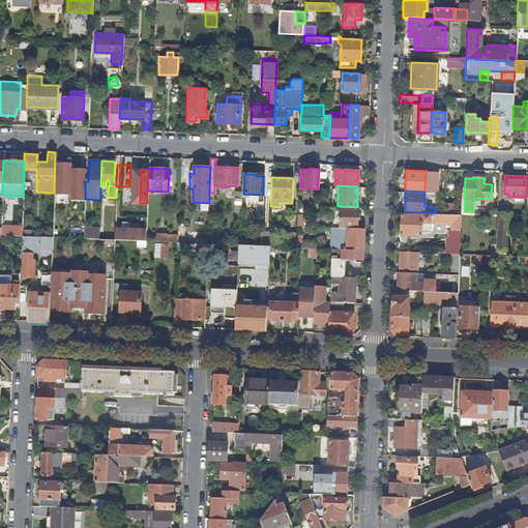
[(226,203),(239,204),(240,192),(234,192),(234,198),(226,198),(226,203)]
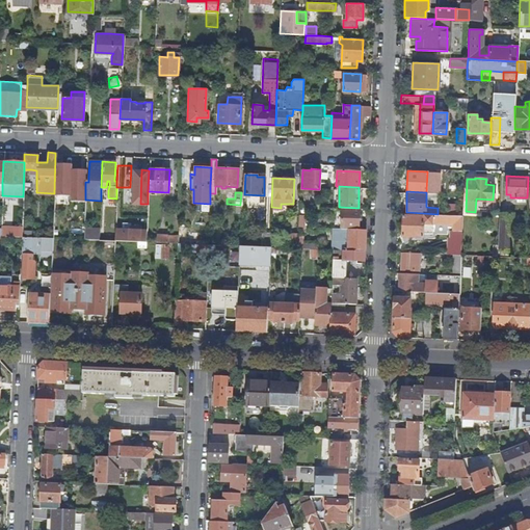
[(360,208),(359,208),(341,207),(341,228),(359,229),(360,208)]
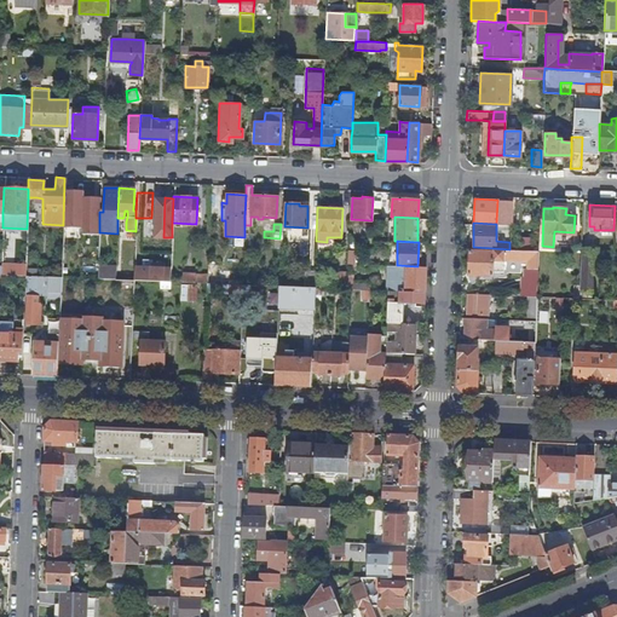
[(595,248),(581,247),(580,290),(594,290),(595,248)]
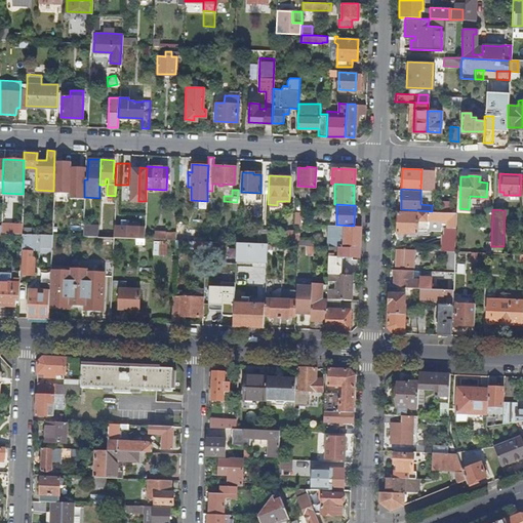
[(417,211),(401,211),(397,211),(397,232),(416,233),(417,229),(417,225),(417,214),(427,214),(427,218),(447,219),(446,234),(442,234),(441,250),(446,250),(454,250),(456,211),(432,211),(417,210),(417,211)]
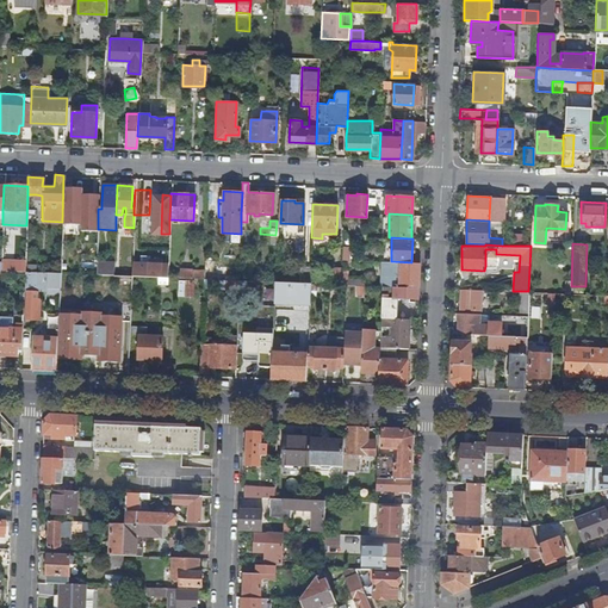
[(11,267),(12,260),(0,259),(0,270),(7,270),(7,267),(11,267)]
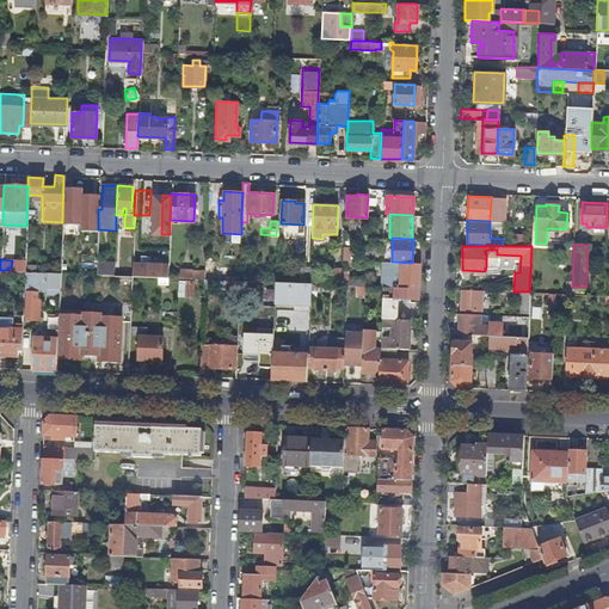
[(161,260),(143,259),(143,263),(131,263),(131,276),(157,277),(167,277),(167,271),(167,264),(161,264),(161,260)]
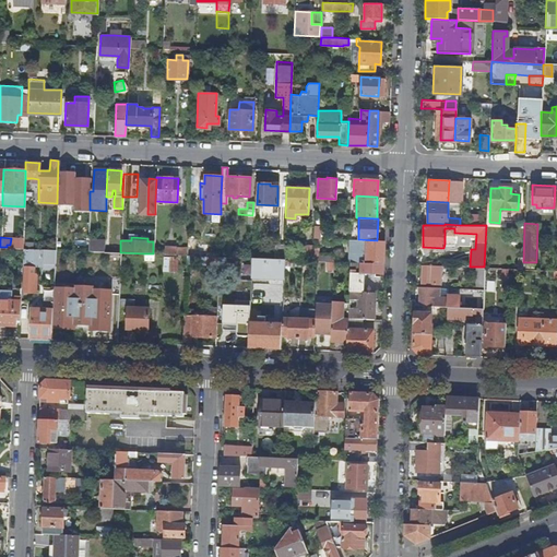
[(7,245),(7,247),(10,248),(11,248),(22,248),(22,239),(11,238),(10,245),(7,245)]
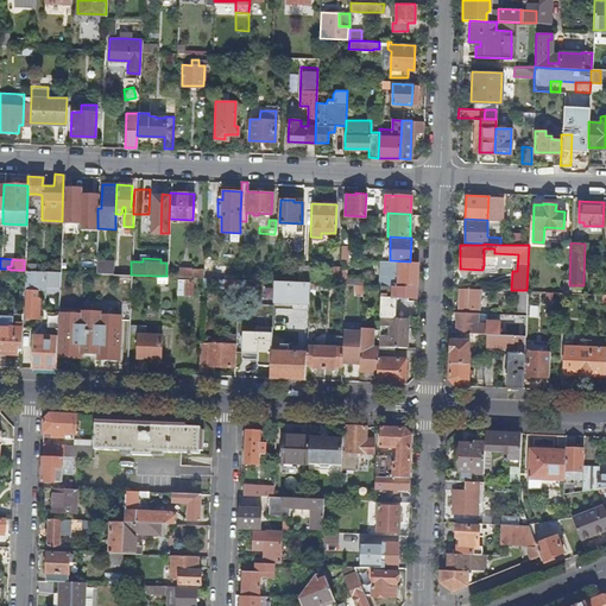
[(95,273),(96,260),(61,259),(60,271),(95,273)]
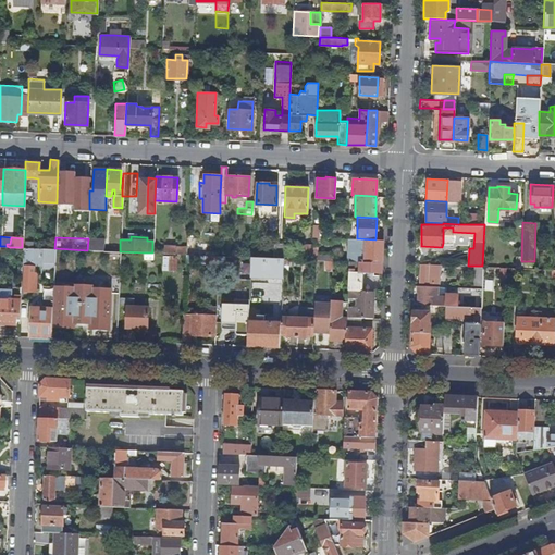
[(186,237),(185,247),(185,255),(201,255),(202,246),(194,245),(194,237),(186,237)]
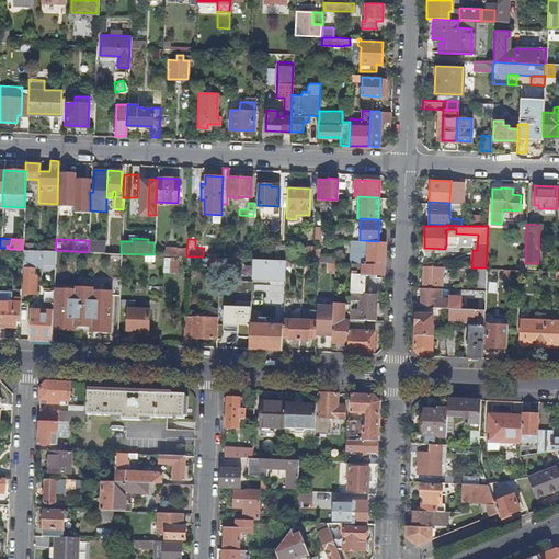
[(102,252),(104,252),(105,241),(89,240),(88,252),(90,252),(102,252)]
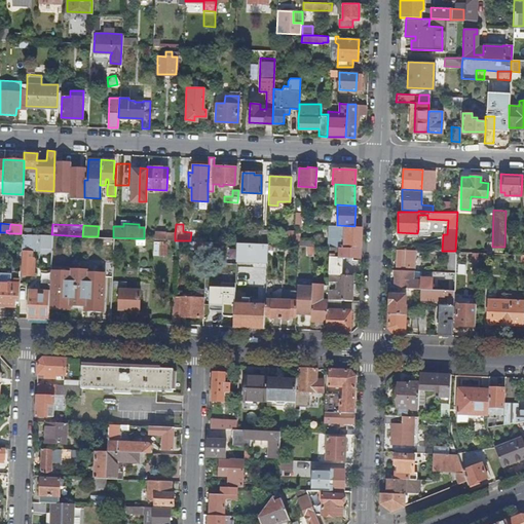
[(329,247),(361,248),(361,226),(354,226),(337,225),(328,225),(328,246),(329,247)]
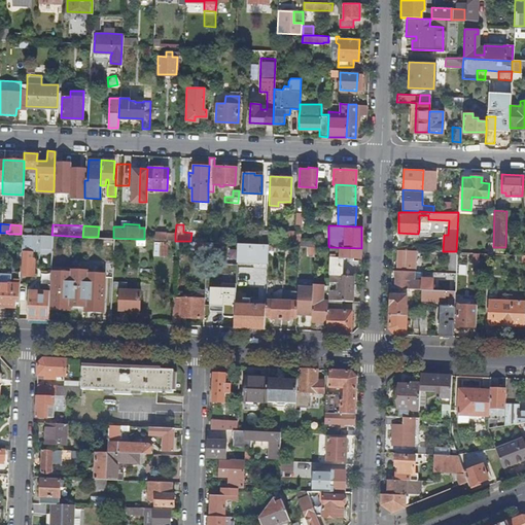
[(258,230),(257,244),(268,244),(268,231),(258,230)]
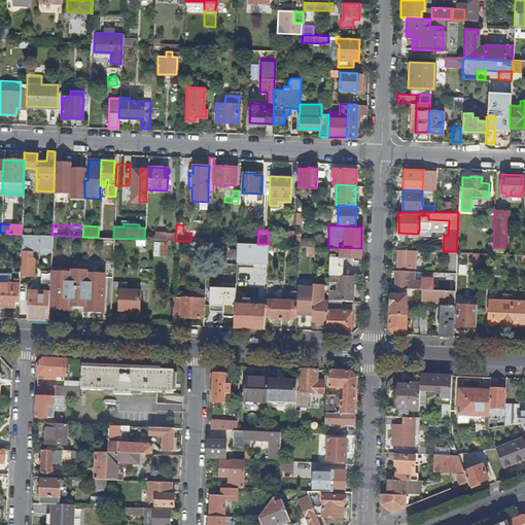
[(293,243),(293,233),(293,230),(286,230),(285,245),(293,245),(293,243)]
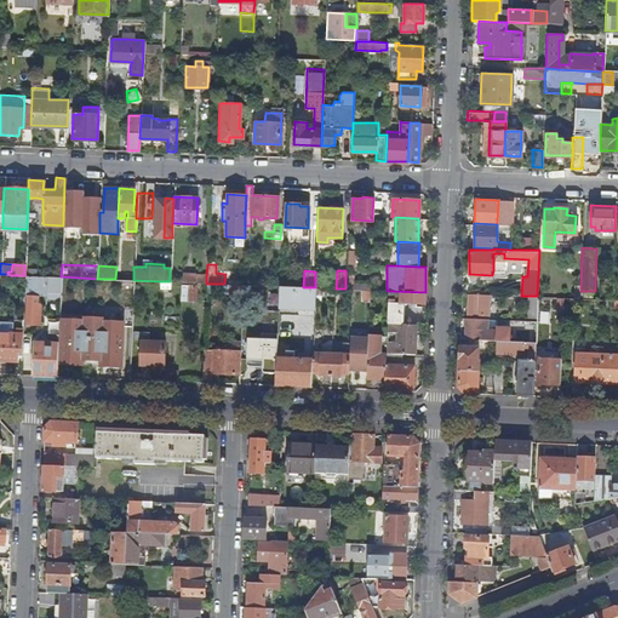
[(181,282),(206,284),(206,275),(195,275),(195,273),(182,273),(182,276),(181,282)]
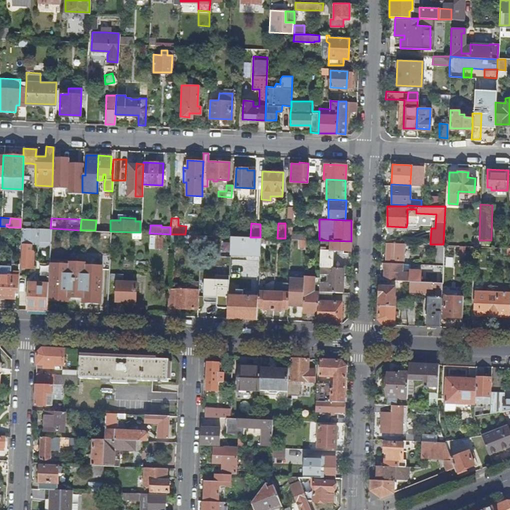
[(39,244),(49,245),(50,228),(20,227),(20,235),(19,243),(22,243),(21,266),(29,266),(29,259),(32,259),(33,250),(30,250),(30,242),(39,242),(39,244)]
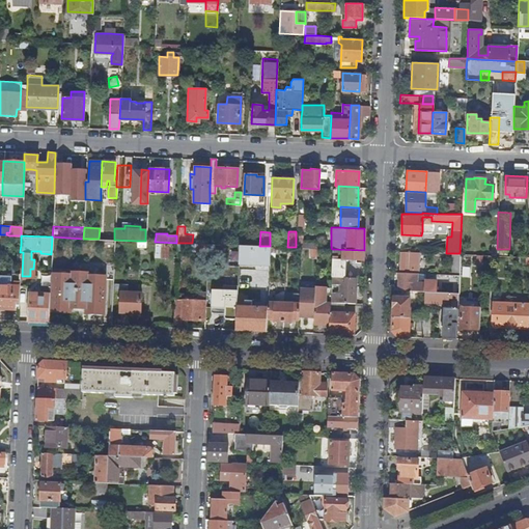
[(48,322),(79,323),(83,239),(52,237),(51,254),(51,272),(50,293),(48,322)]
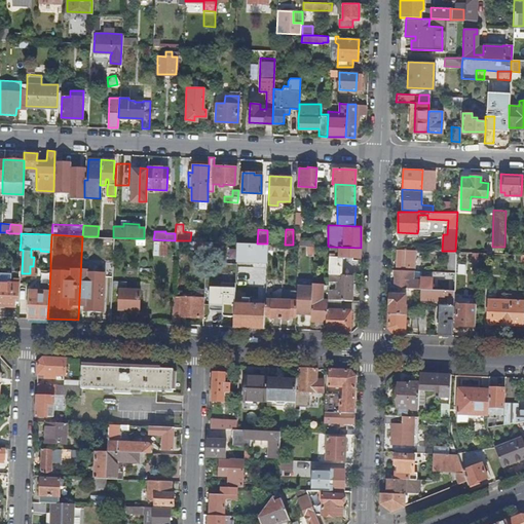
[(84,236),(79,320),(109,321),(112,258),(96,258),(96,236),(84,236)]
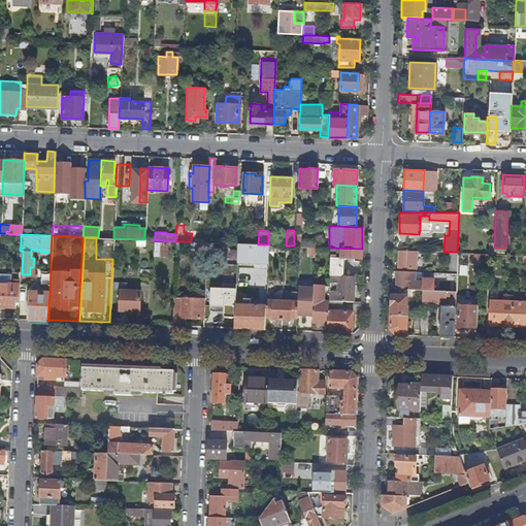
[(193,241),(191,241),(175,241),(175,249),(193,250),(193,241)]
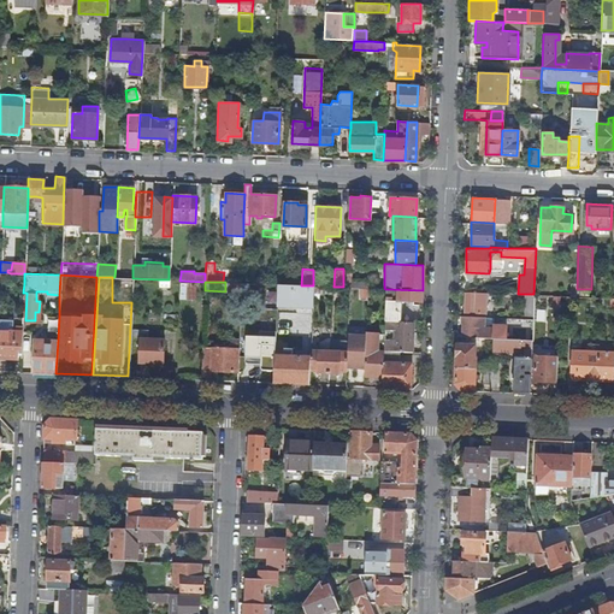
[(241,293),(241,283),(225,282),(225,291),(241,293)]
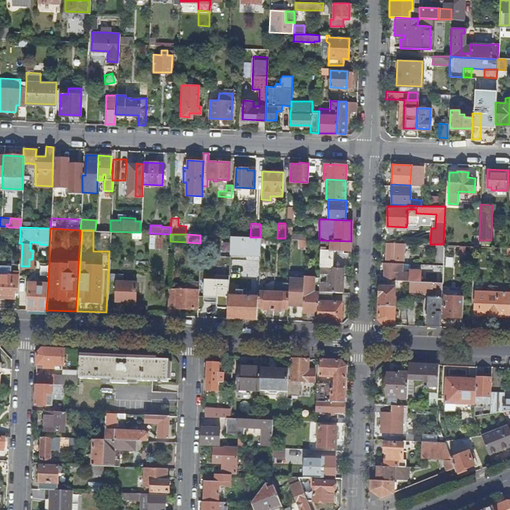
[(230,236),(229,253),(259,254),(260,237),(250,237),(230,236)]
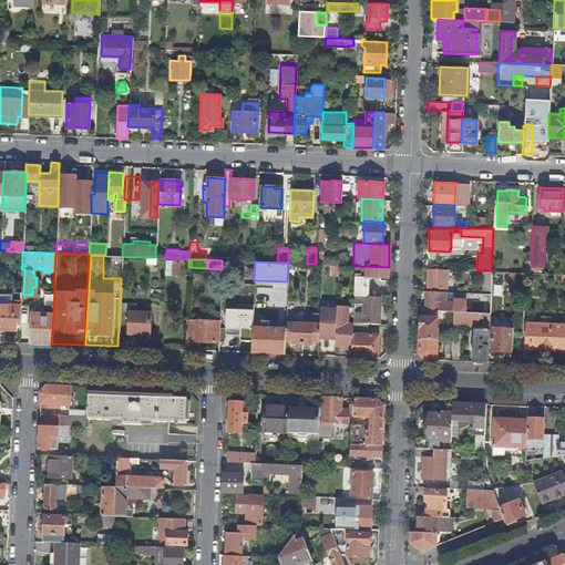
[(338,265),(321,264),(320,276),(337,277),(338,265)]
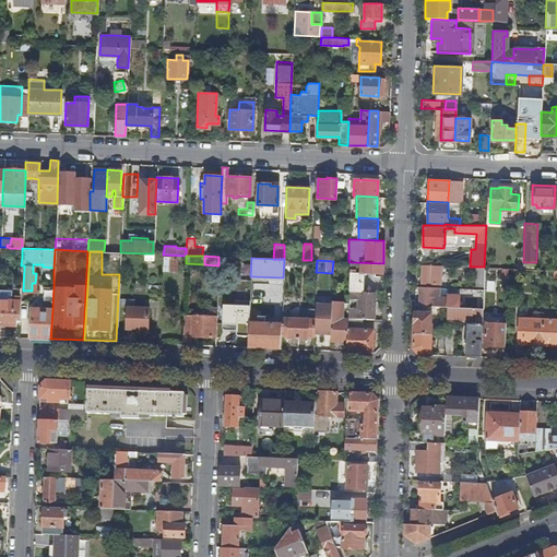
[(350,262),(348,272),(382,273),(383,263),(350,262)]
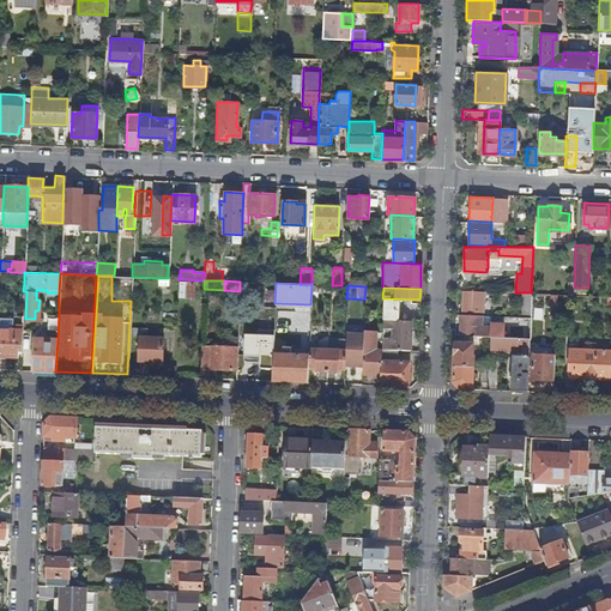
[(461,310),(484,312),(484,291),(463,290),(461,310)]
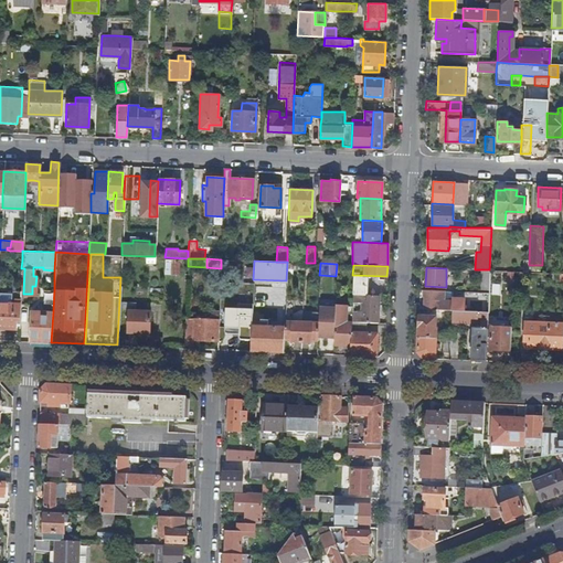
[(489,269),(480,269),(480,288),(488,289),(489,269)]
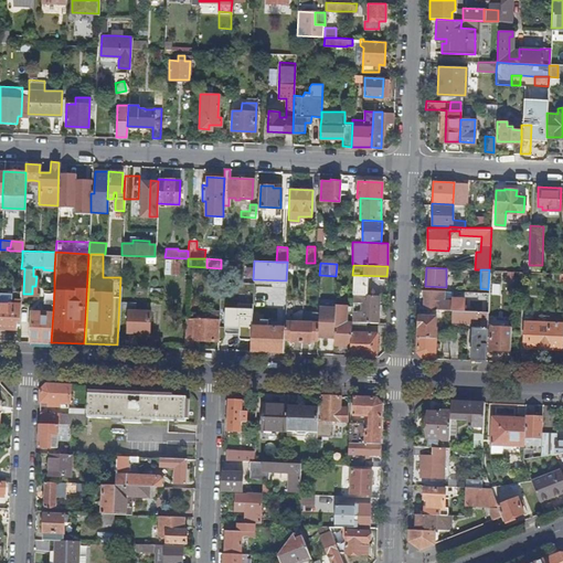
[(367,295),(367,278),(352,278),(352,294),(367,295)]
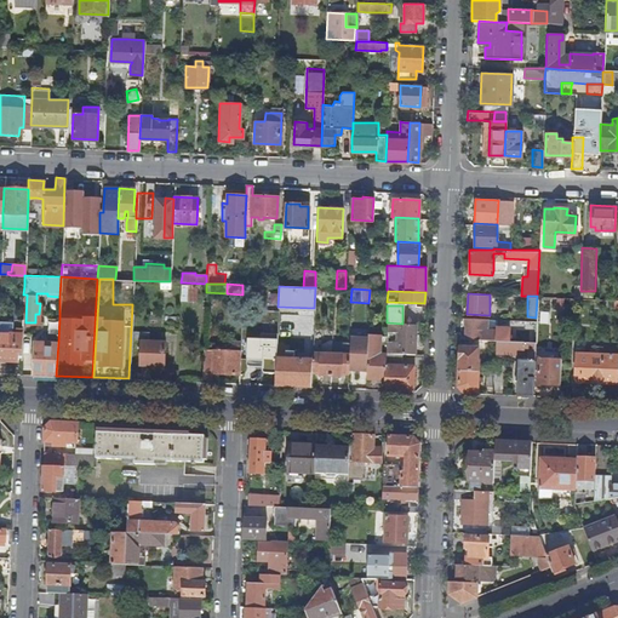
[(51,342),(58,342),(59,318),(47,318),(46,344),(51,345),(51,342)]
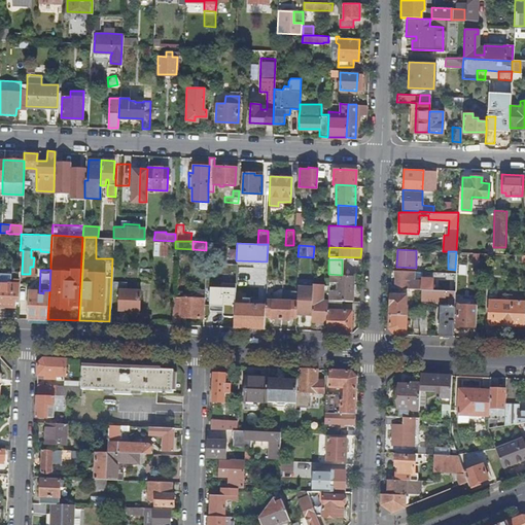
[(414,270),(396,270),(395,287),(421,288),(433,289),(433,278),(422,278),(422,280),(413,279),(414,270)]
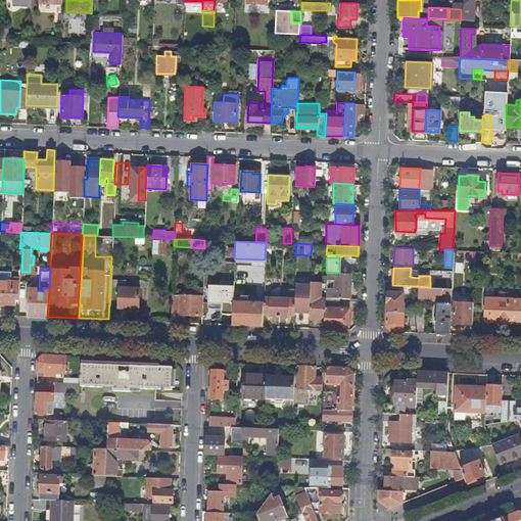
[(339,273),(326,272),(325,297),(338,298),(349,298),(350,273),(339,273)]
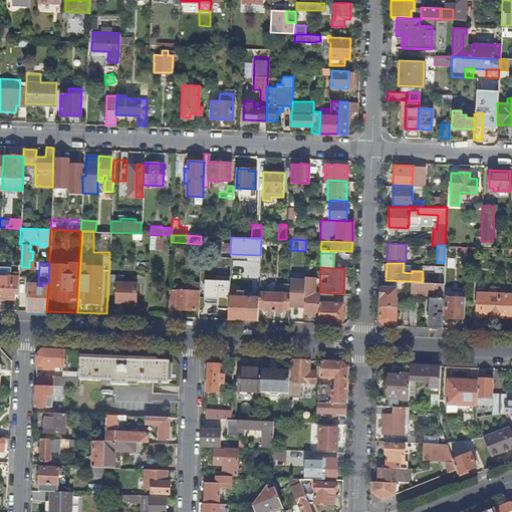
[(238,285),(238,283),(243,283),(244,283),(244,270),(230,269),(229,285),(238,285)]
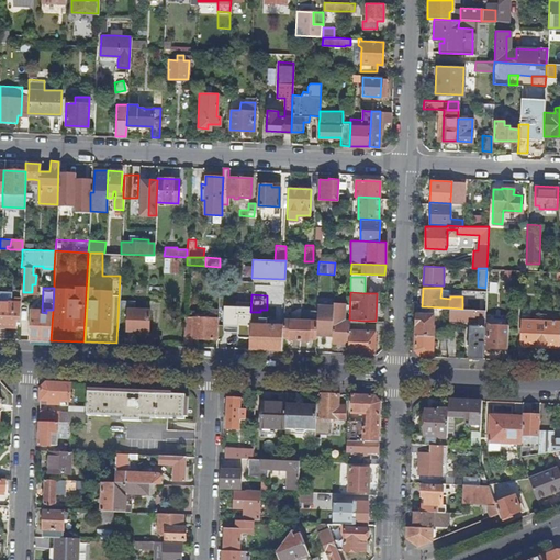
[(0,325),(14,326),(15,320),(19,320),(20,298),(14,298),(14,302),(0,301),(0,325)]
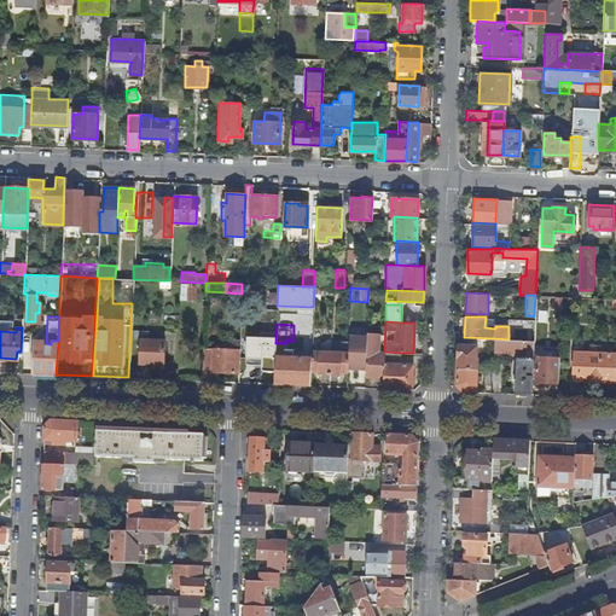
[(366,332),(365,377),(383,378),(384,362),(384,361),(384,352),(378,352),(378,333),(366,332)]
